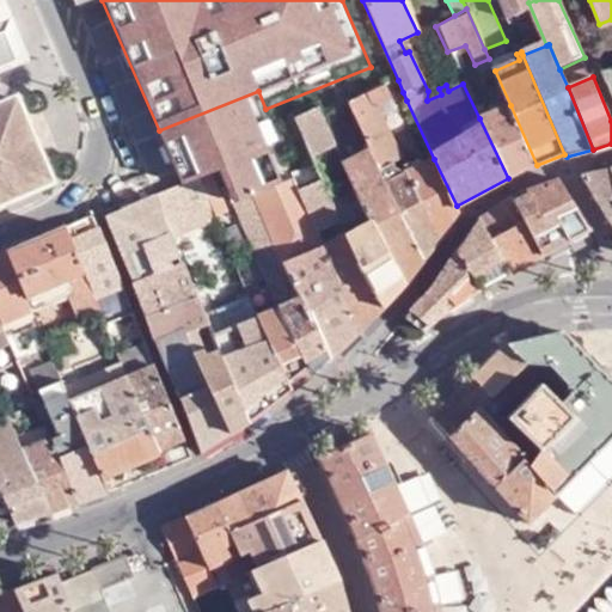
[(398,80),(386,86),(392,97),(398,96),(403,92),(398,80)]
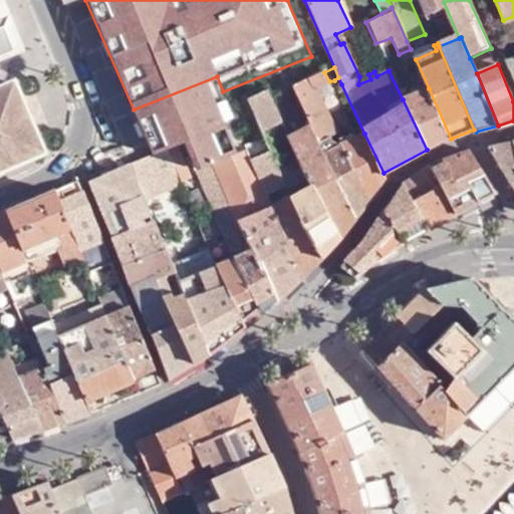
[(292,87),(311,126),(318,142),(331,136),(336,134),(320,100),(314,88),(327,83),(329,81),(324,72),(292,87)]
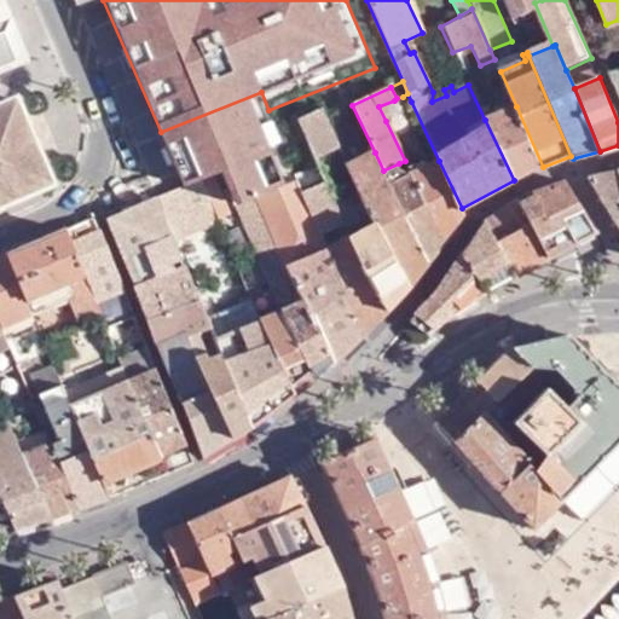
[(268,110),(261,92),(161,132),(184,189),(201,181),(214,177),(221,174),(238,209),(299,181),(278,132),(268,110)]
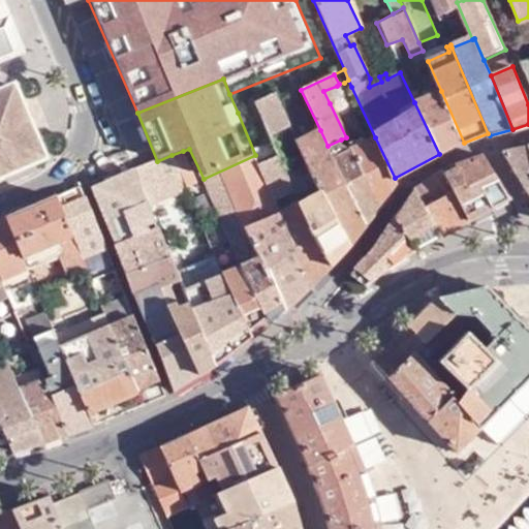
[(0,92),(0,177),(45,157),(14,86),(0,92)]
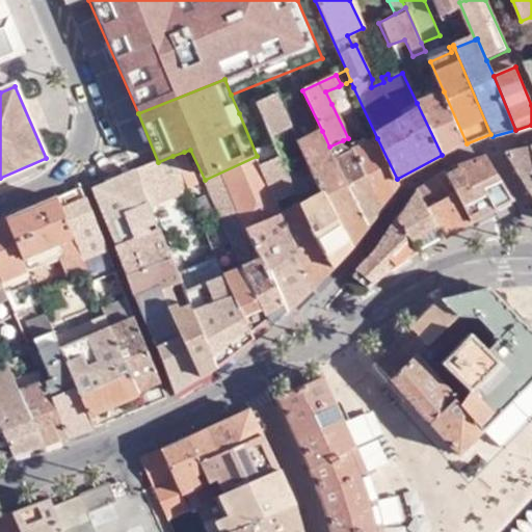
[(344,98),(339,86),(325,91),(331,104),(344,98)]
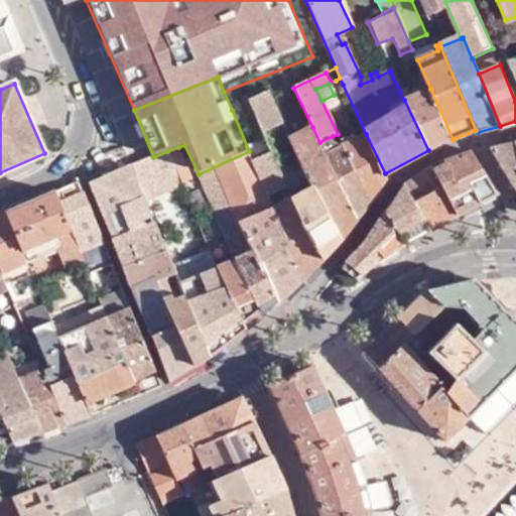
[(404,100),(428,150),(453,139),(430,89),(404,100)]
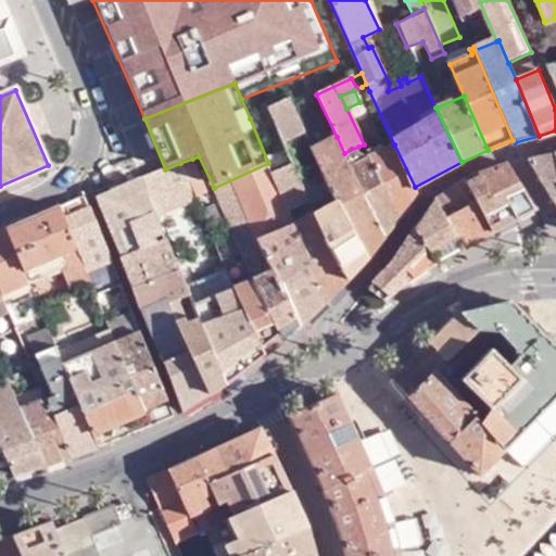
[(268,106),(272,115),(283,143),(305,134),(293,109),(289,98),(268,106)]
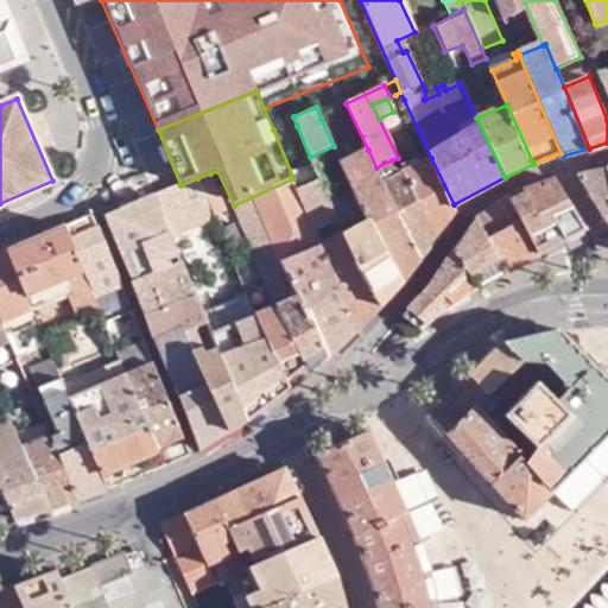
[(278,128),(273,130),(293,178),(297,188),(321,179),(310,157),(297,126),(280,132),(278,128)]
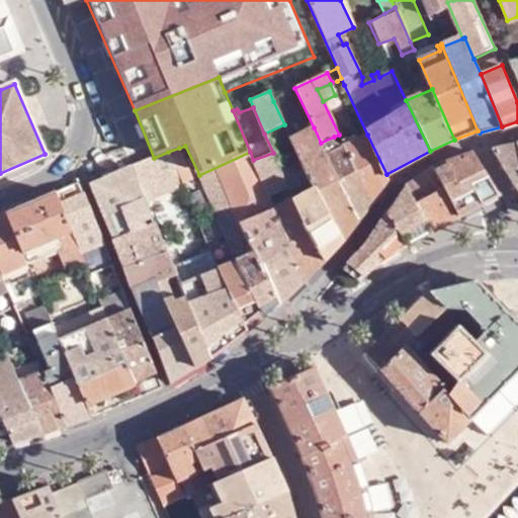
[(296,124),(286,130),(312,183),(341,241),(358,222),(321,143),(314,127),(301,136),(296,124)]
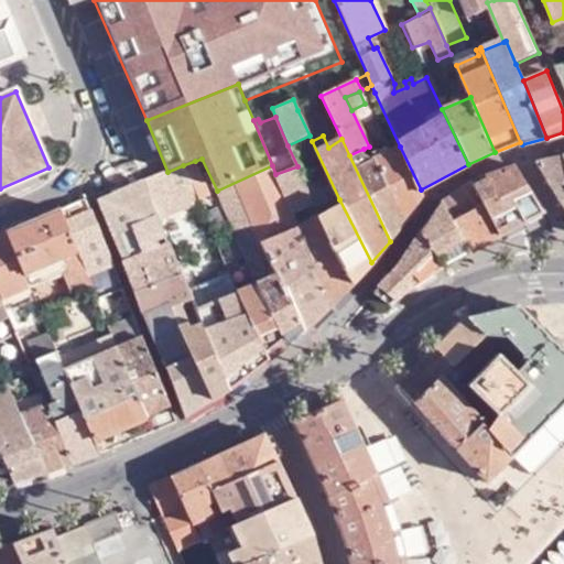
[(421,190),(400,147),(375,159),(405,221),(422,199),(423,196),(423,193),(421,190)]
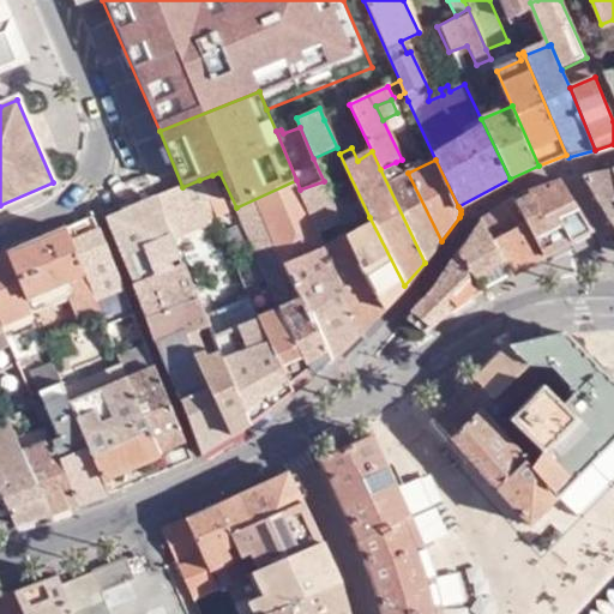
[(425,263),(441,241),(408,173),(403,175),(396,162),(380,169),(425,263)]
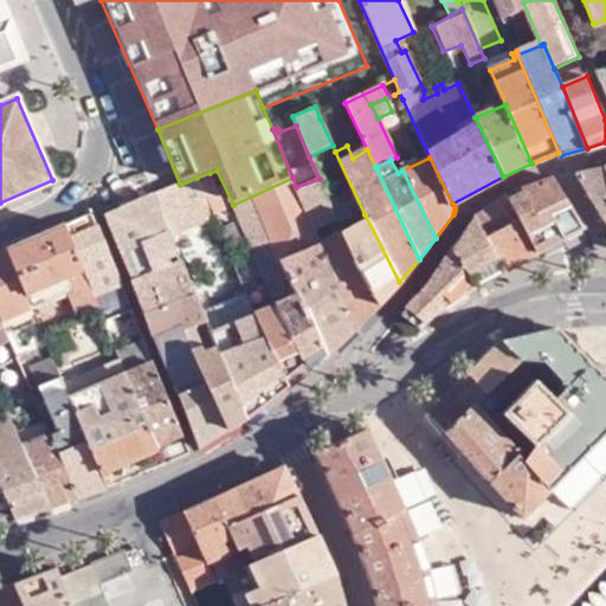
[(605,167),(575,174),(605,223),(605,167)]
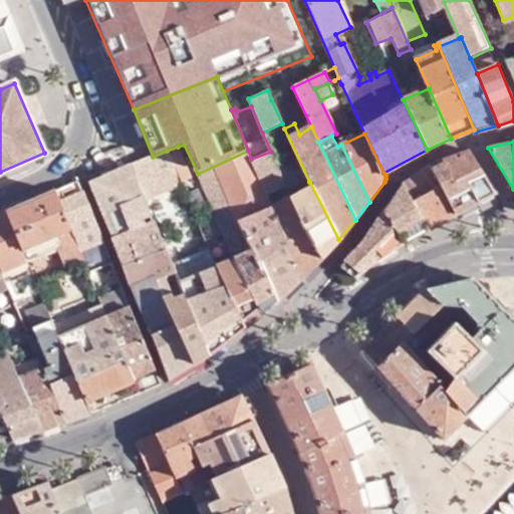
[(191,179),(178,147),(167,151),(178,176),(181,183),(191,179)]
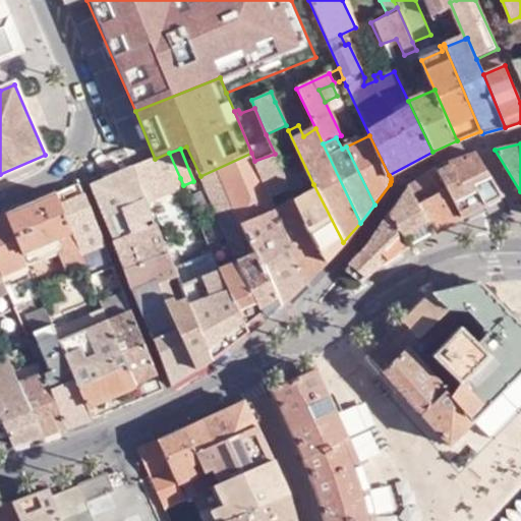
[(503,194),(476,152),(450,162),(461,183),(471,180),(484,205),(503,194)]
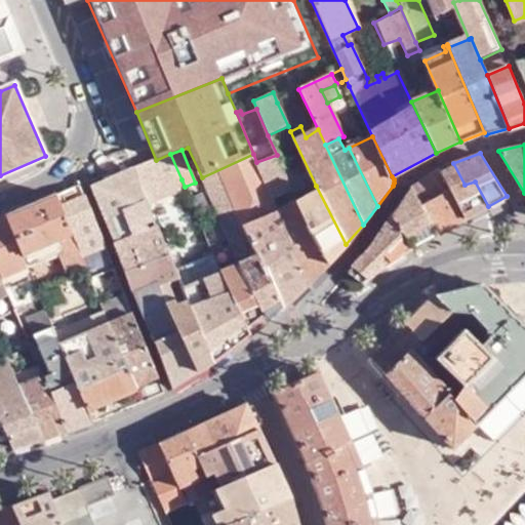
[(170,154),(156,160),(132,168),(144,195),(182,179),(170,154)]
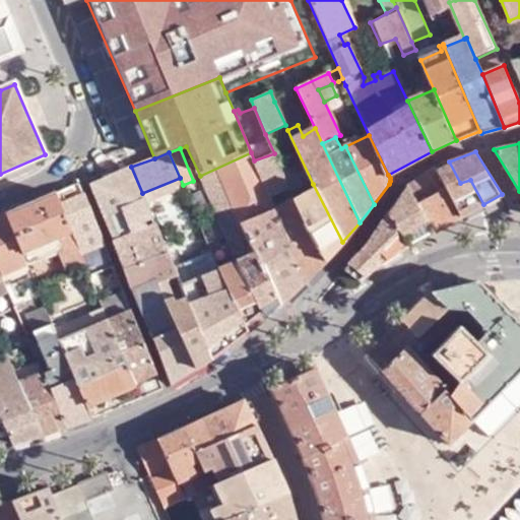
[(269,197),(254,160),(251,152),(200,176),(225,234),(243,226),(281,306),(306,283),(274,209),(269,197)]
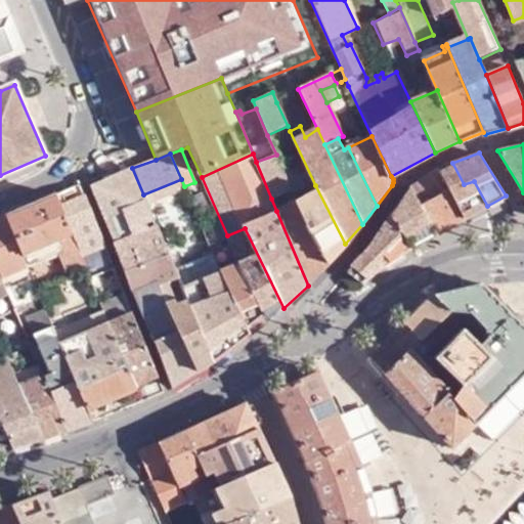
[(276,155),(256,162),(271,199),(292,190),(276,155)]
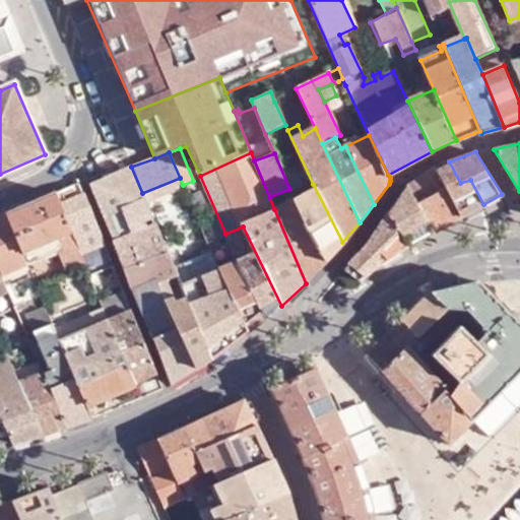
[(447,187),(462,216),(483,204),(470,180),(460,183),(449,161),(437,169),(447,187)]
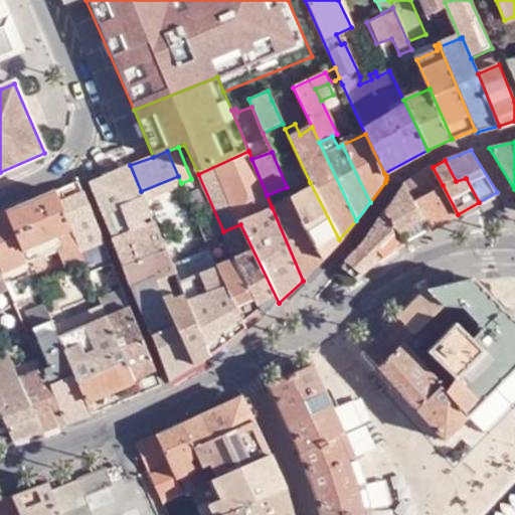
[(141,191),(130,165),(118,171),(124,185),(121,187),(129,209),(105,218),(113,236),(153,221),(141,191)]
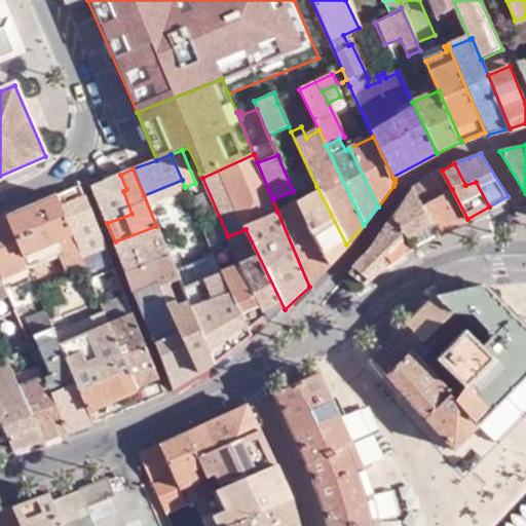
[(452,189),(442,171),(411,190),(420,208),(452,189)]
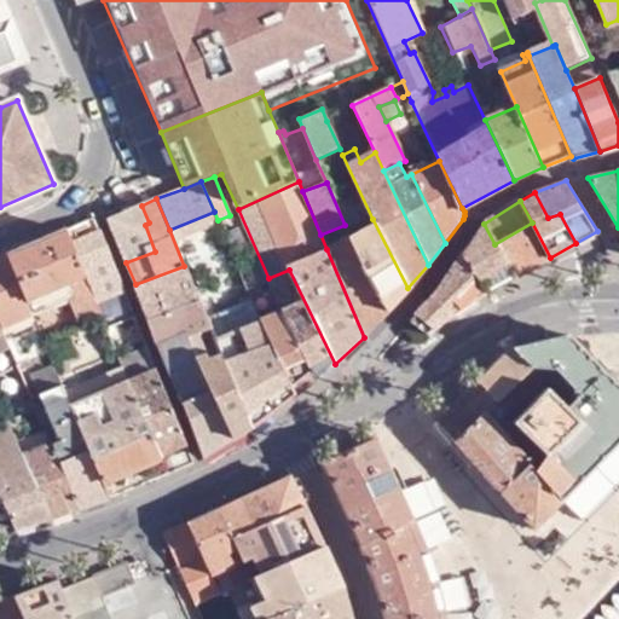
[(351,239),(388,311),(408,288),(372,219),(366,223),(370,231),(351,239)]
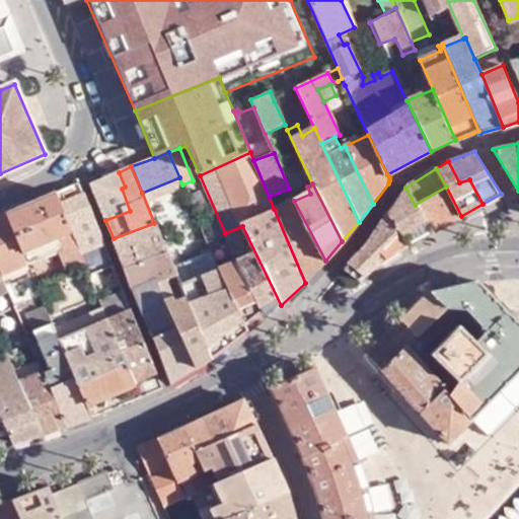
[(40,292),(89,273),(82,253),(62,203),(83,194),(79,184),(7,215),(27,265),(40,292)]
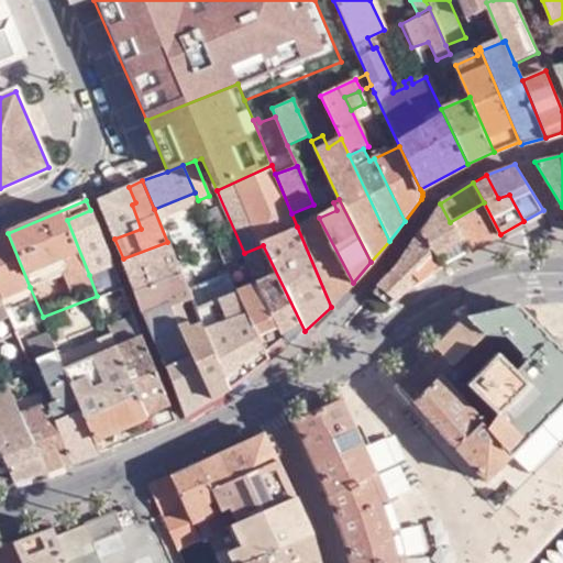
[(466,254),(500,234),(484,202),(450,222),(466,254)]
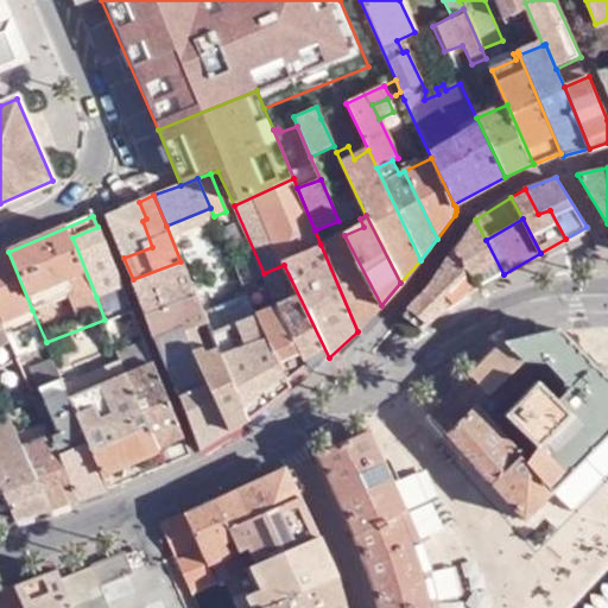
[(482,289),(504,274),(486,240),(475,220),(454,252),(482,289)]
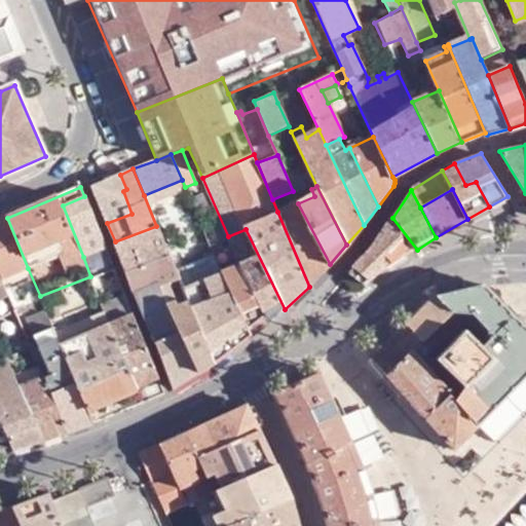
[(83,257),(106,248),(84,196),(63,205),(83,257)]
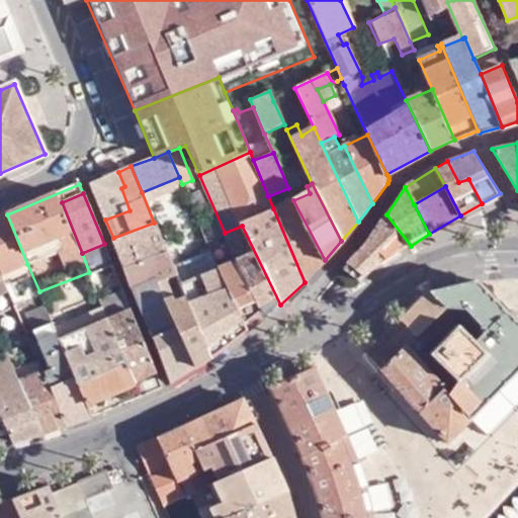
[(185,208),(191,205),(187,195),(180,198),(185,208)]
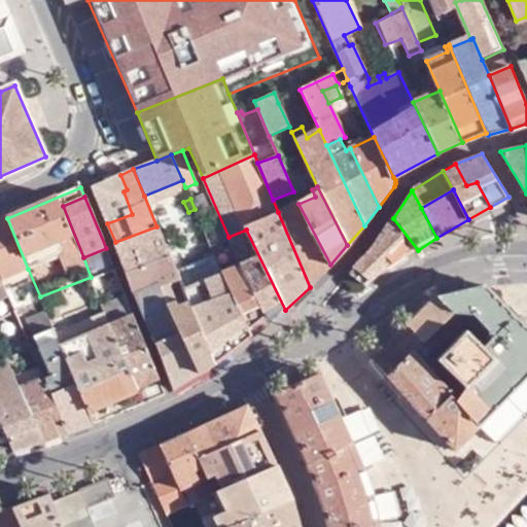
[(278,212),(310,287),(330,265),(299,204),(278,212)]
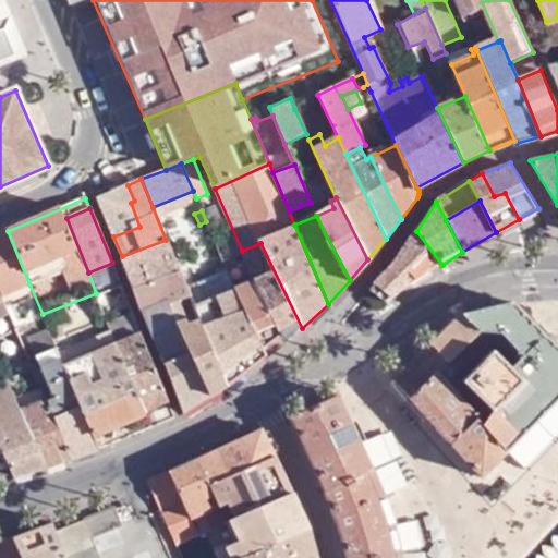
[(29,284),(8,231),(0,233),(0,292),(1,296),(29,284)]
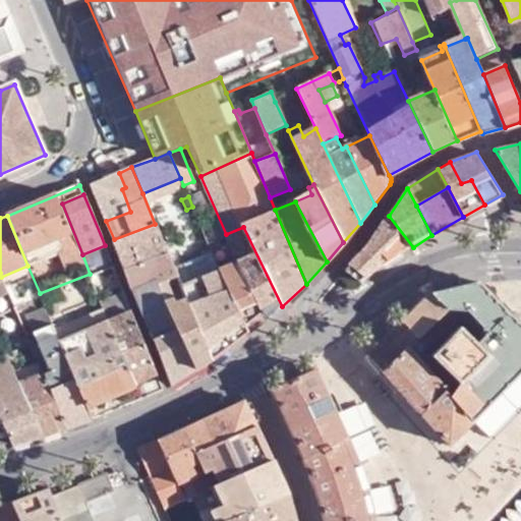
[(389,216),(367,247),(345,271),(359,282),(382,263),(385,266),(413,247),(389,216)]
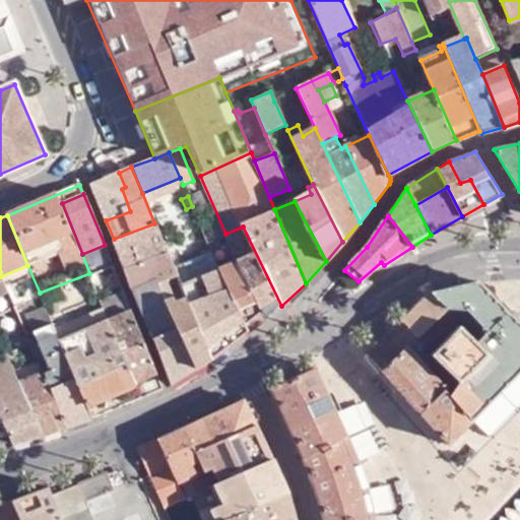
[(154,223),(114,239),(125,268),(166,251),(154,223)]
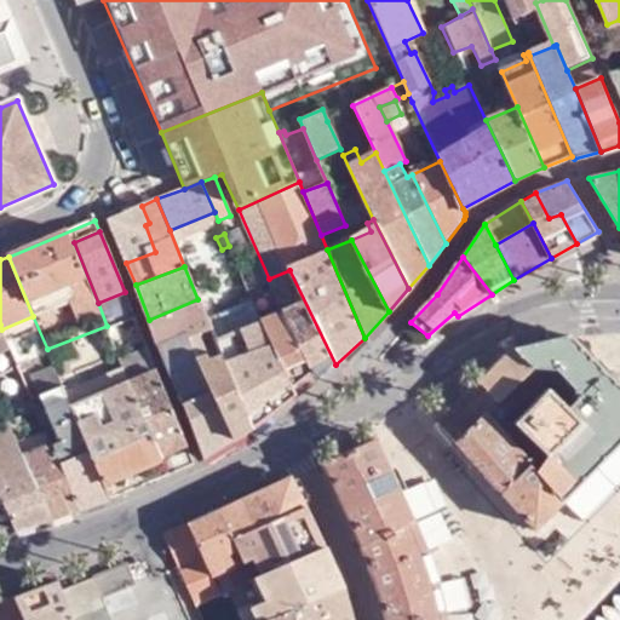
[(290,270),(269,279),(274,290),(315,380),(336,365),(290,270)]
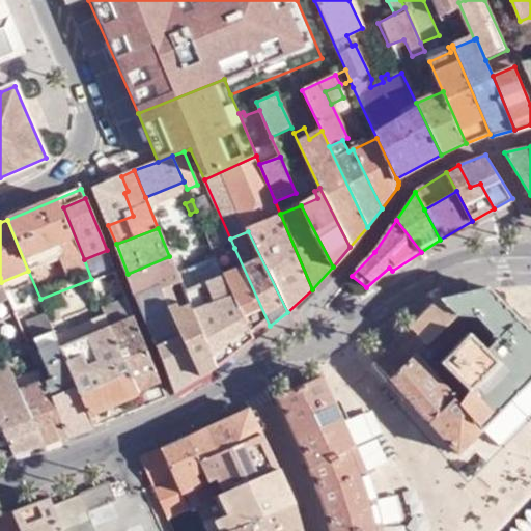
[(217,256),(253,339),(270,326),(234,248),(217,256)]
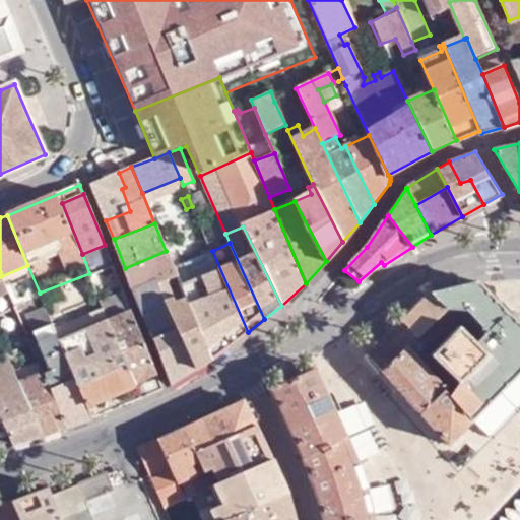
[(248,332),(212,251),(209,245),(203,248),(210,264),(192,273),(179,280),(180,281),(189,303),(212,359),(248,332)]
